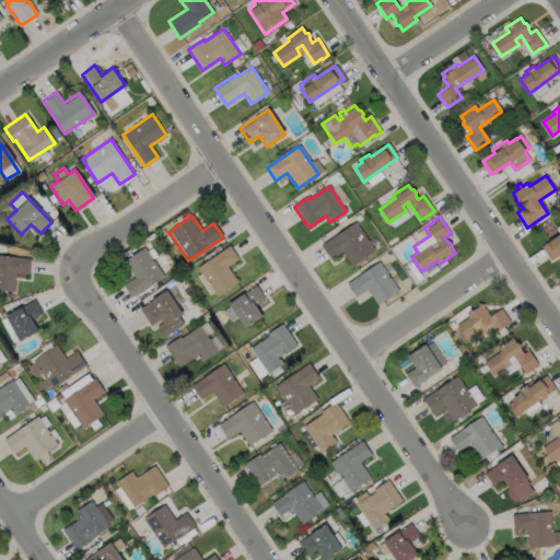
[(374,251),(351,266),(341,252),(330,259),(321,245),(354,221),(374,251)]
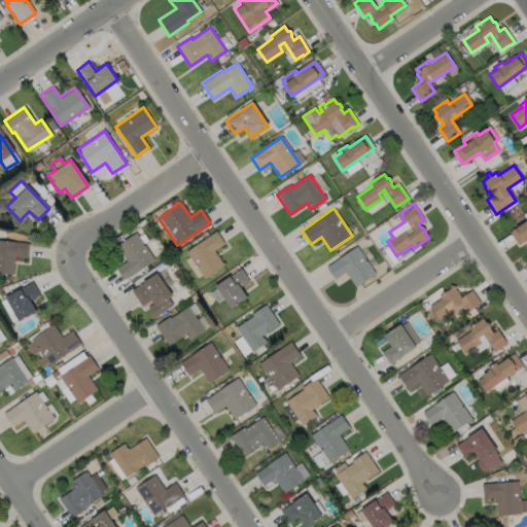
[(526,240),(520,246),(511,234),(526,222),(526,240)]
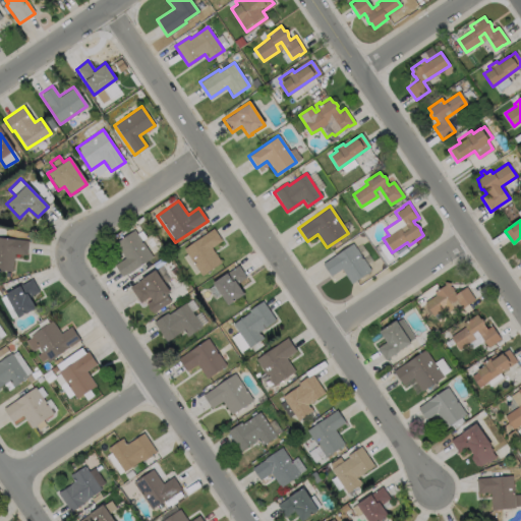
[(221,263),(201,276),(183,248),(214,229),(222,241),(212,247),(221,263)]
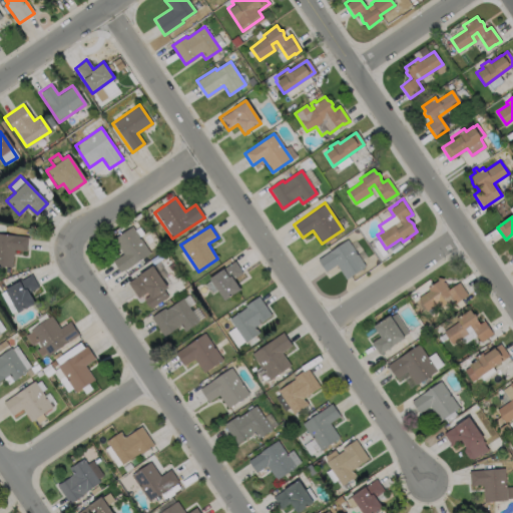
[(149,253),(125,270),(125,269),(120,273),(112,262),(122,254),(113,239),(131,226),(149,253)]
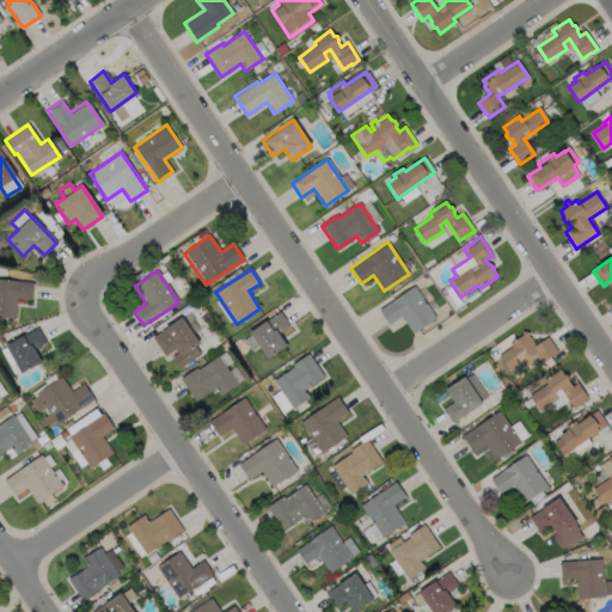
[(0,277),(34,282),(31,299),(17,298),(14,318),(0,316),(0,277)]
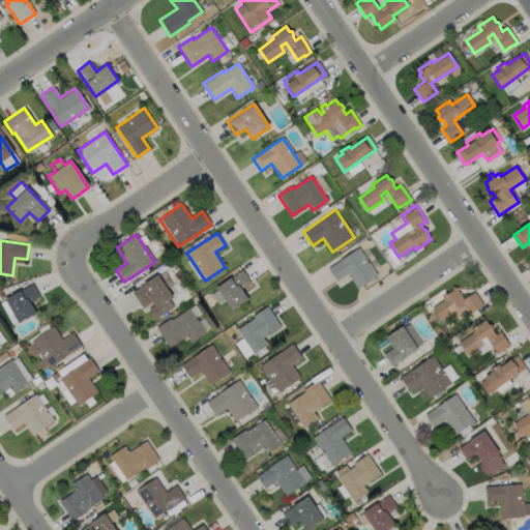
[(358,248),(377,275),(357,289),(347,274),(335,282),(327,269),(358,248)]
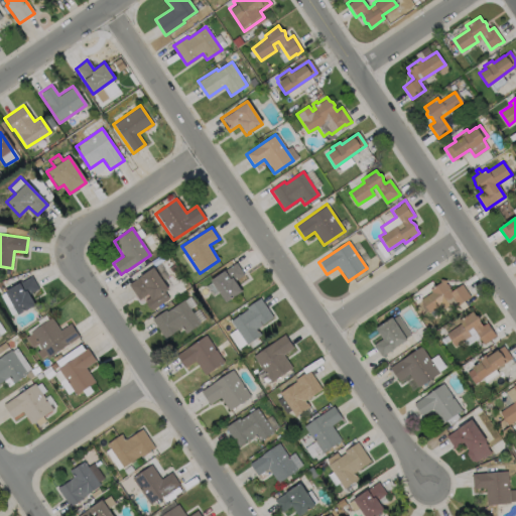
[(241,292),(225,303),(210,281),(235,264),(243,275),(234,282),(241,292)]
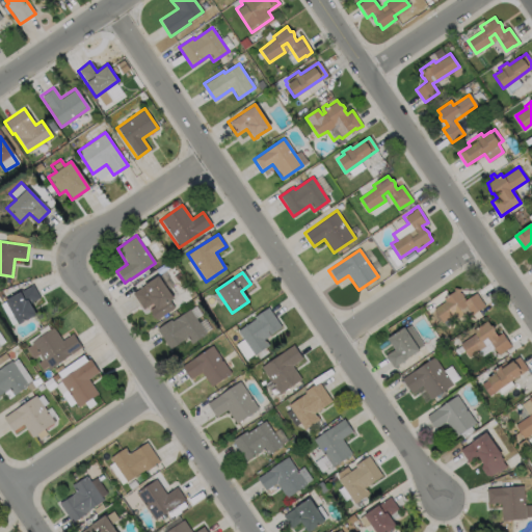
[(168,302),(173,309),(155,321),(153,318),(152,318),(149,314),(150,314),(148,311),(154,307),(152,303),(142,310),(131,294),(157,276),(173,299),(168,302)]
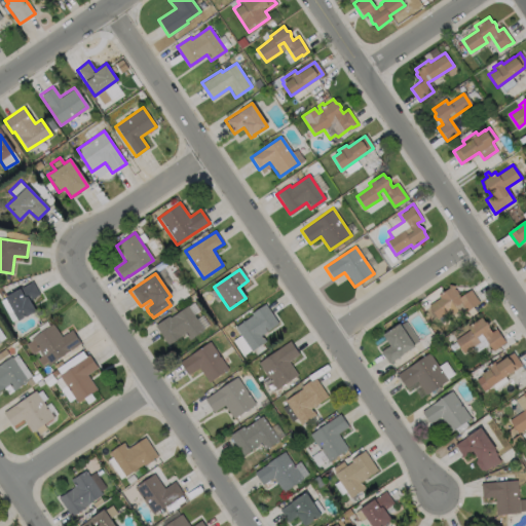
[(31,282),(38,295),(28,300),(34,310),(16,321),(3,297),(19,289),(31,282)]
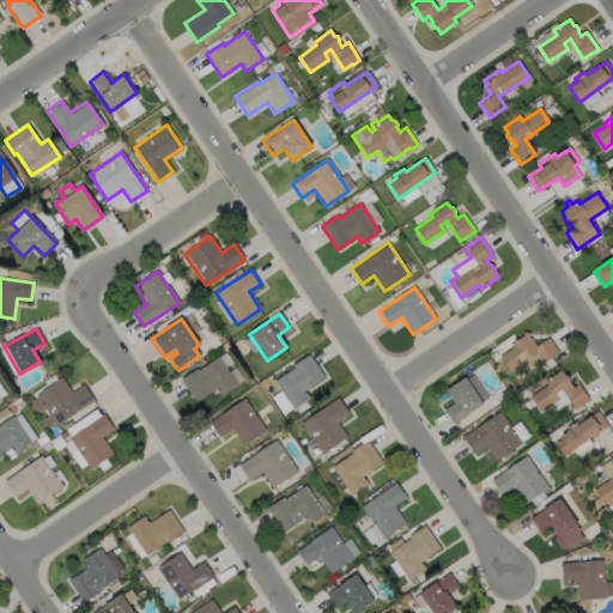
[(533,339),(534,341),(534,343),(536,346),(548,338),(558,353),(542,363),(539,358),(526,368),(522,363),(509,372),(498,357),(511,347),(510,345),(521,337),(522,332),(529,333),(528,338),(530,338),(533,339)]
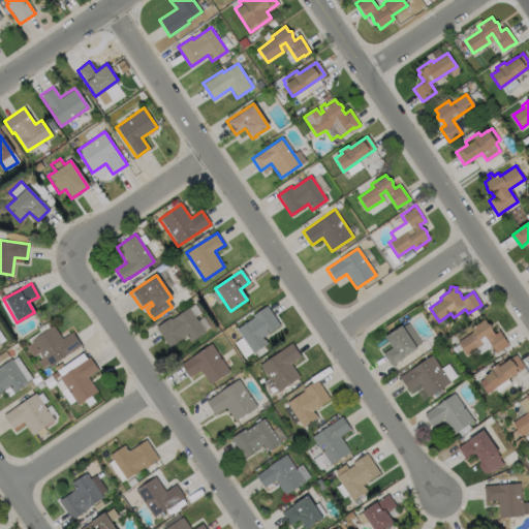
[(267,344),(252,353),(236,330),(250,320),(253,317),(252,316),(267,307),(280,327),(262,338),(267,344)]
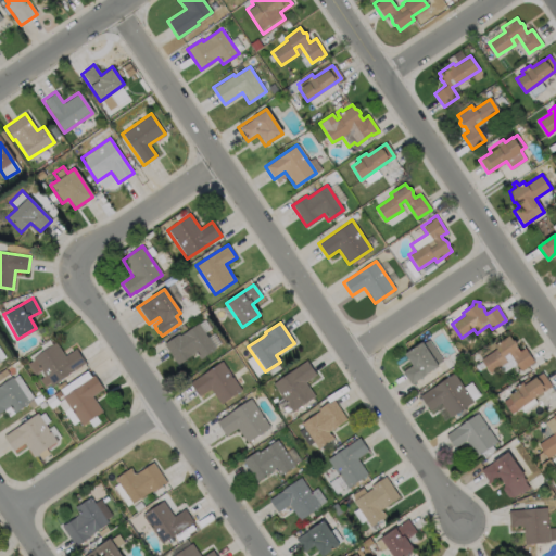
[(198,324),(215,350),(201,359),(196,352),(177,365),(163,344),(178,333),(179,337),(198,324)]
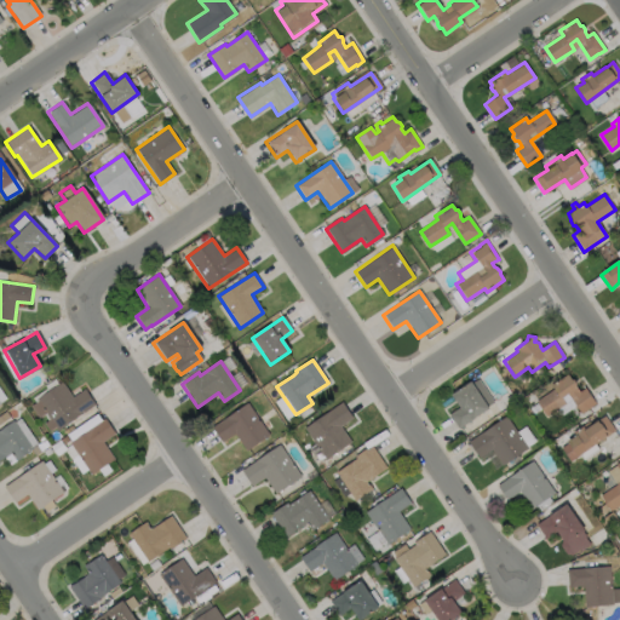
[(577,388),(580,392),(585,389),(596,405),(581,414),(567,395),(561,399),(566,405),(547,418),(537,402),(554,390),(551,386),(568,374),(572,380),(574,380),(577,384),(577,388)]
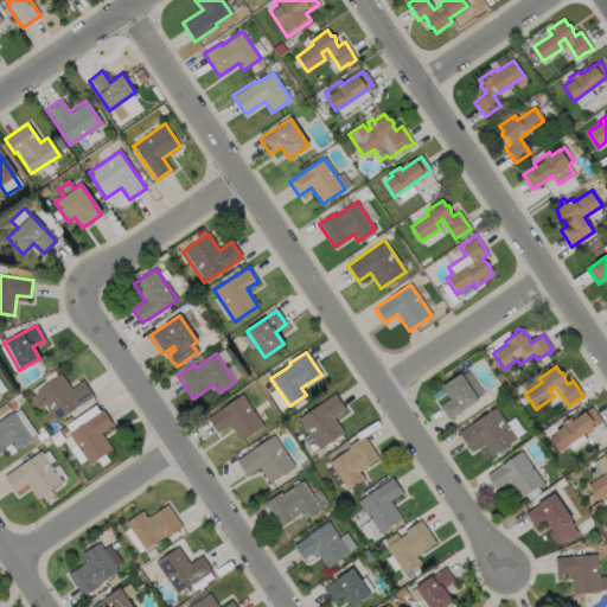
[(460,375),(461,376),(467,371),(483,395),(477,398),(478,401),(447,421),(439,407),(448,400),(441,387),(460,375)]
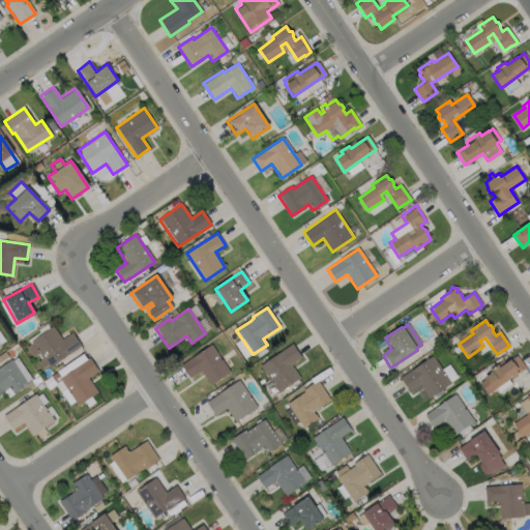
[(52,327),(61,341),(71,333),(81,347),(49,369),(47,365),(41,369),(37,362),(42,359),(38,354),(32,358),(25,348),(31,343),(30,342),(52,327)]
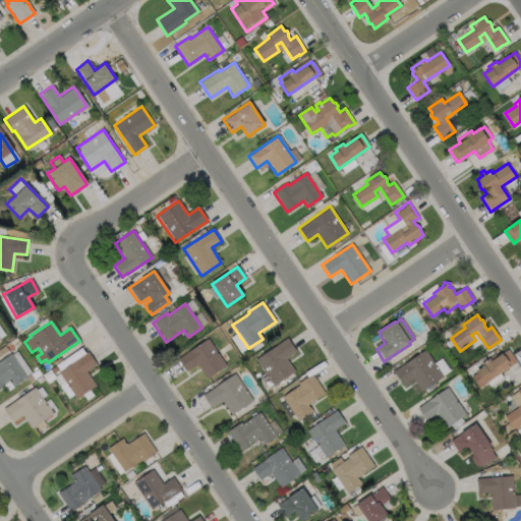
[(295,371),(273,387),(254,359),(287,338),(296,351),(286,358),(295,371)]
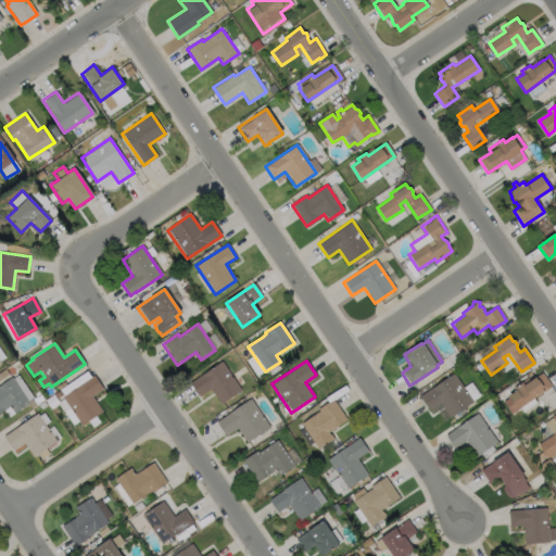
[(220,362),(239,391),(219,404),(210,390),(197,399),(188,384),(220,362)]
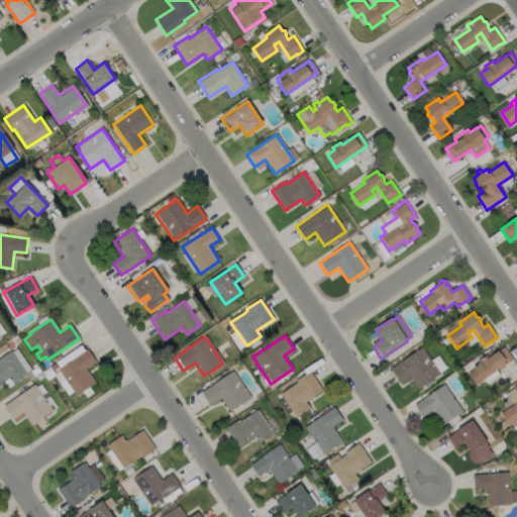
[(441,375),(419,390),(409,375),(399,382),(390,370),(422,347),(441,375)]
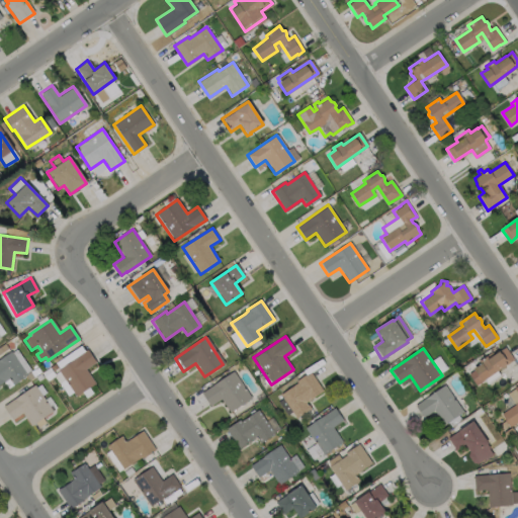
[(505,348),(514,360),(476,385),(468,374),(475,370),(473,369),(480,364),(479,362),(487,356),(489,359),(505,348)]
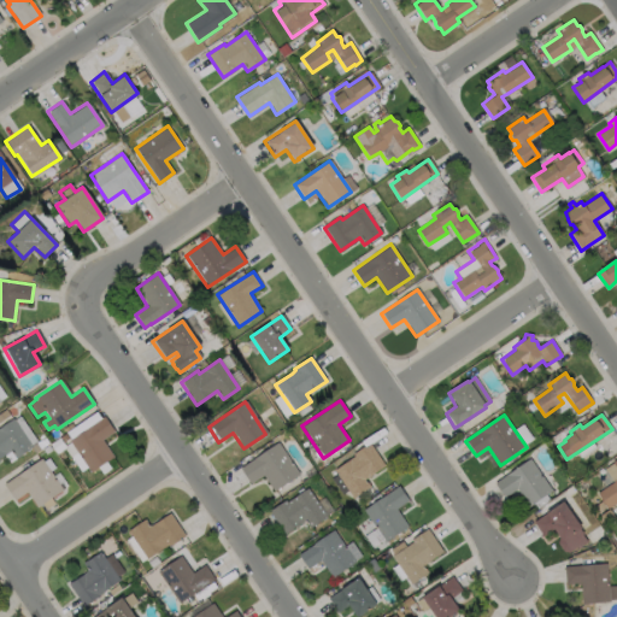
[(113,457),(89,472),(68,440),(104,416),(113,432),(101,439),(113,457)]
